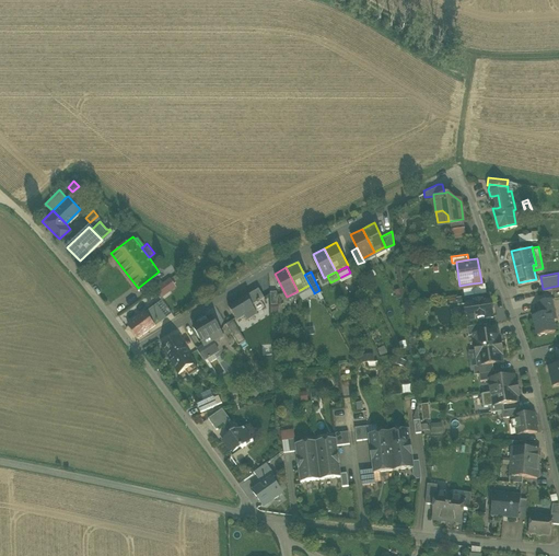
[(169,276),(162,280),(169,289),(175,285),(169,276)]
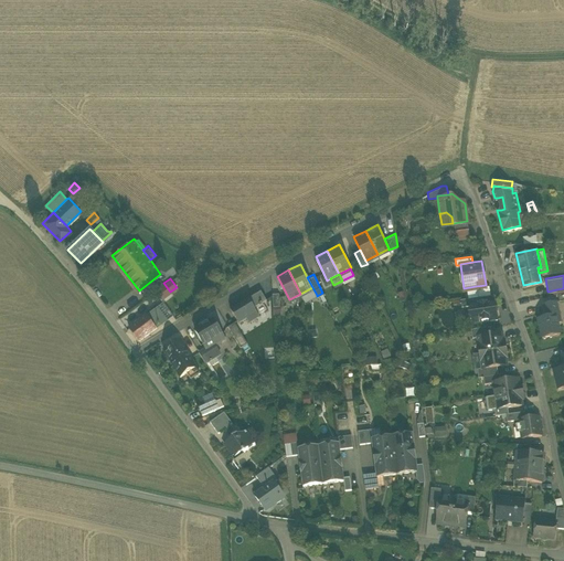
[(170,292),(163,283),(155,289),(161,298),(170,292)]
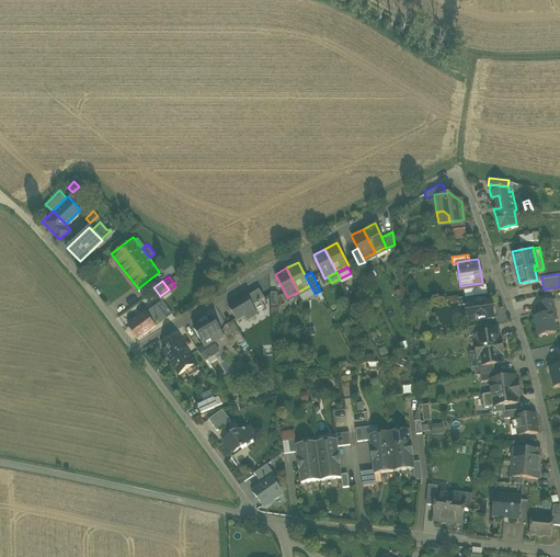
[(472,284),(473,293),(477,293),(487,291),(486,282),(482,282),(482,283),(472,284)]
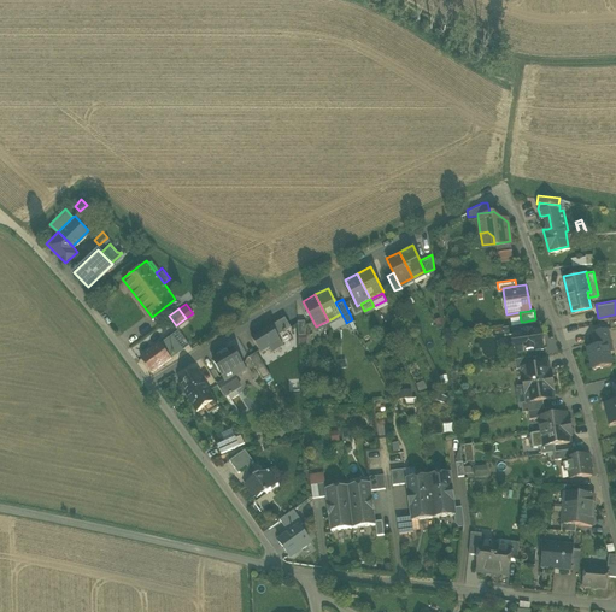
[(341,313),(328,321),(333,329),(346,322),(341,313)]
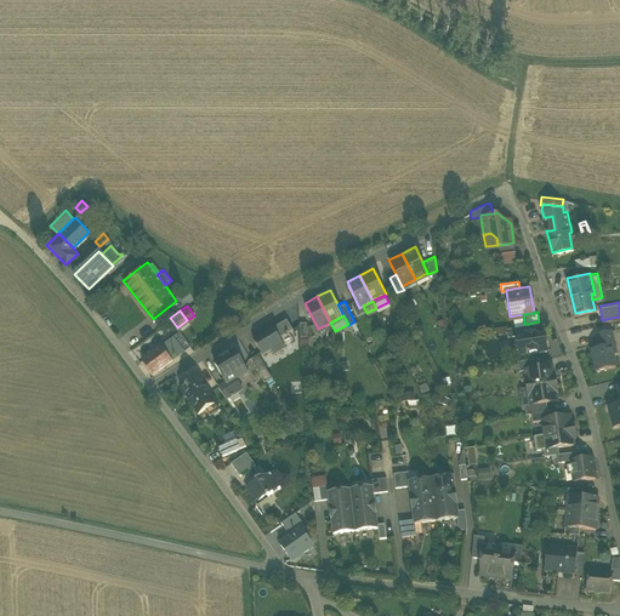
[(286,317),(273,325),(279,335),(293,328),(286,317)]
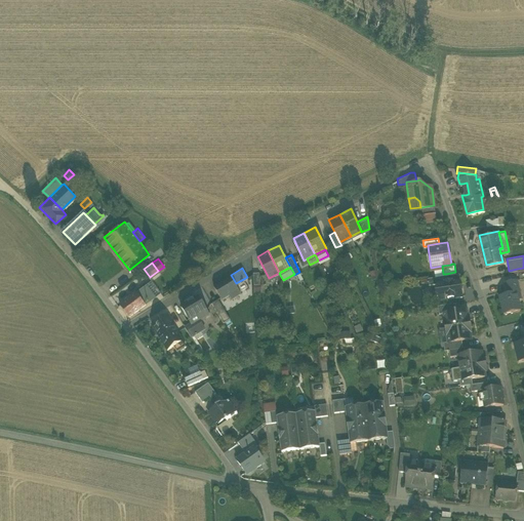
[(240,291),(236,283),(231,275),(230,274),(213,284),(222,297),(229,293),(231,296),(240,291)]
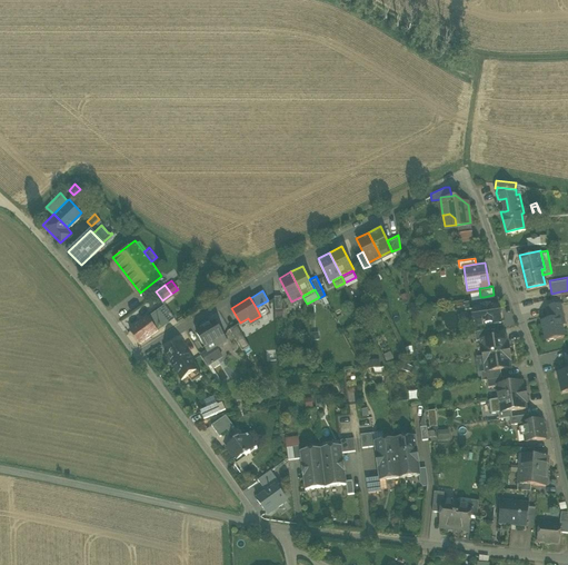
[(464,299),(464,307),(474,306),(474,305),(485,304),(484,297),(480,297),(464,299)]
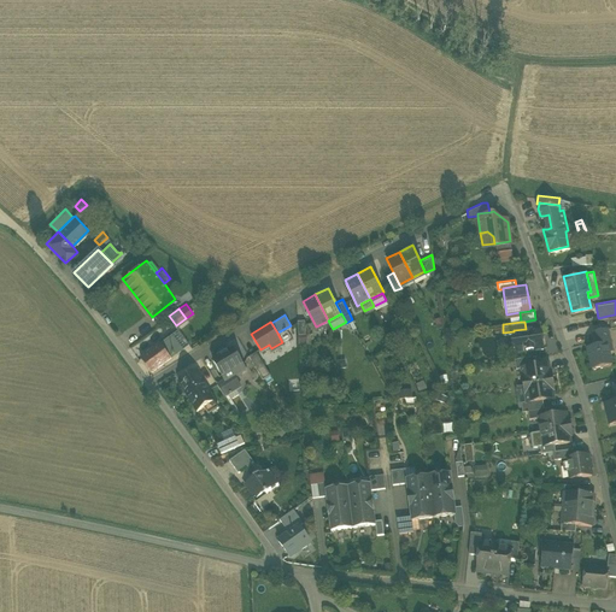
[(515,345),(516,349),(543,346),(541,339),(543,339),(541,333),(540,333),(539,327),(526,329),(514,330),(514,331),(514,336),(511,336),(512,345),(515,345)]
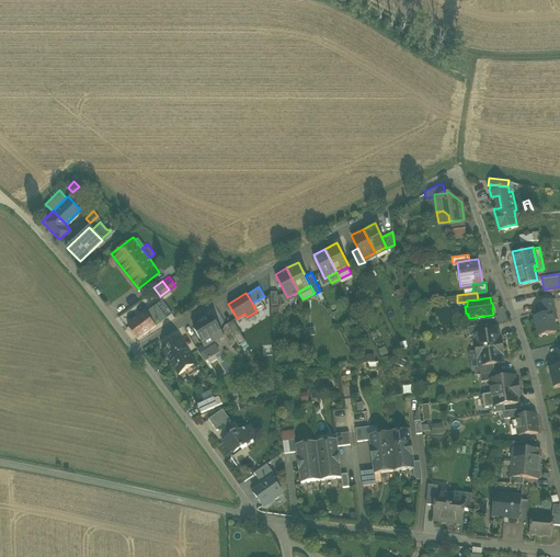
[(534,315),(538,333),(556,329),(552,316),(556,315),(551,297),(538,300),(541,313),(534,315)]
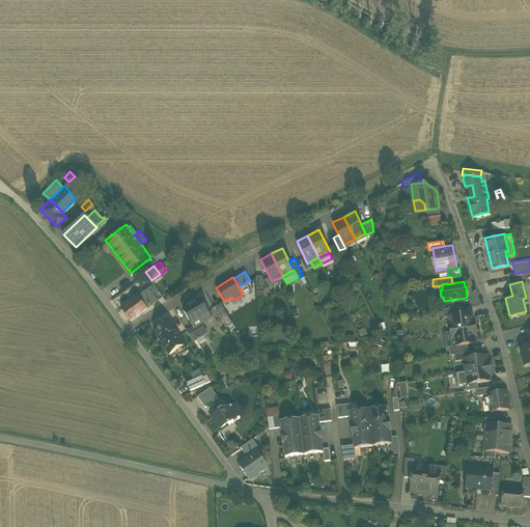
[(152,282),(147,286),(157,299),(162,295),(152,282)]
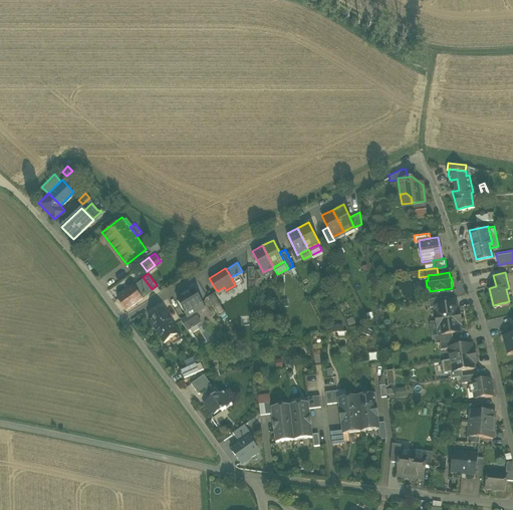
[(132,284),(142,296),(152,289),(143,277),(132,284)]
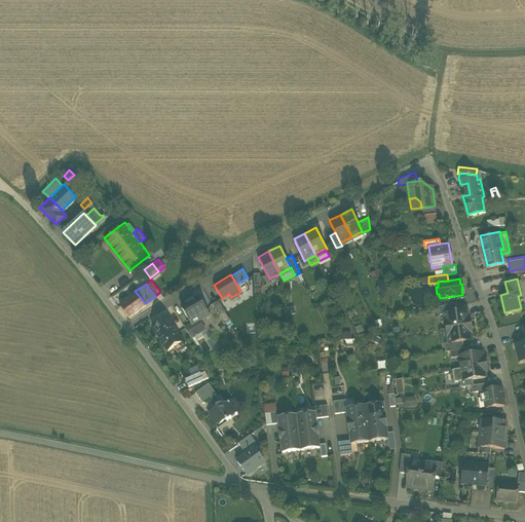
[(330,286),(323,290),(326,296),(333,292),(330,286)]
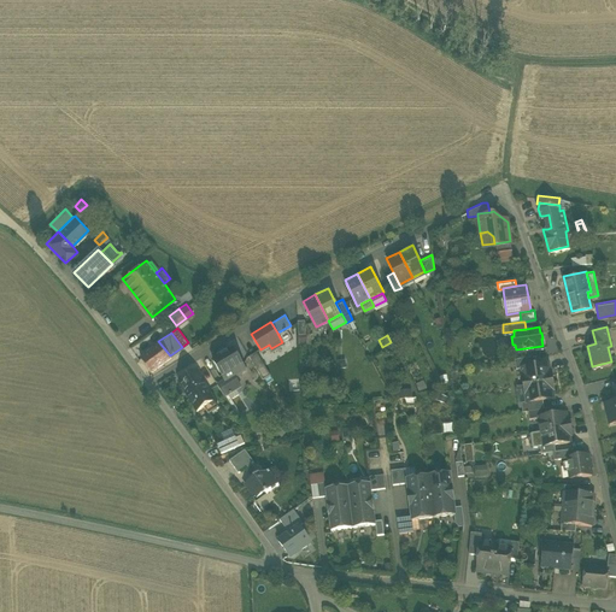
[(140,355),(151,370),(170,355),(158,341),(140,355)]
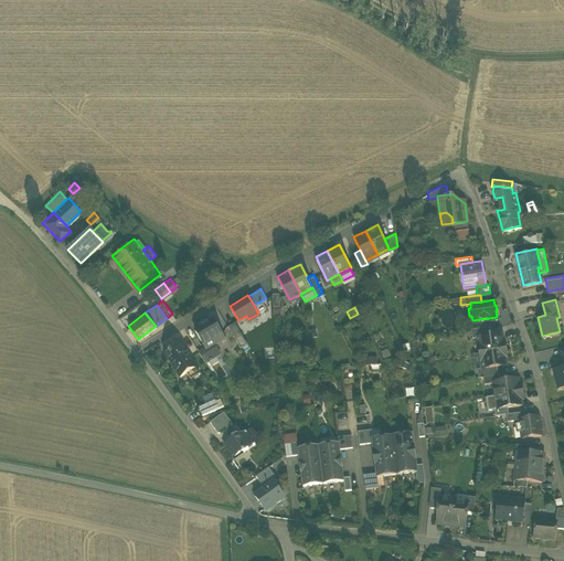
[(210,337),(213,342),(214,341),(224,336),(222,331),(222,330),(213,316),(206,320),(201,324),(194,327),(203,342),(203,341),(210,337)]
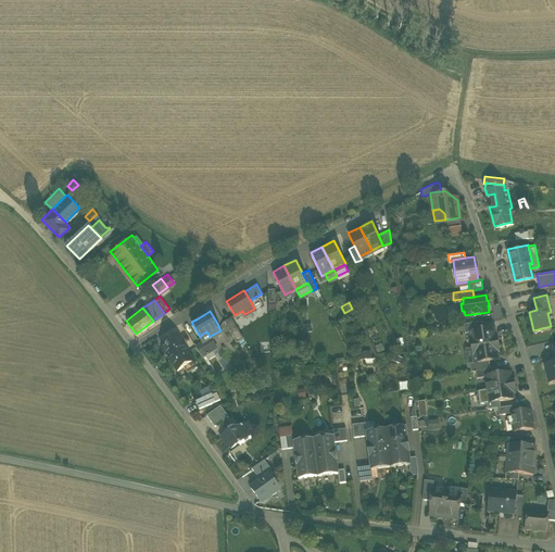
[(224,318),(236,339),(242,335),(230,314),(224,318)]
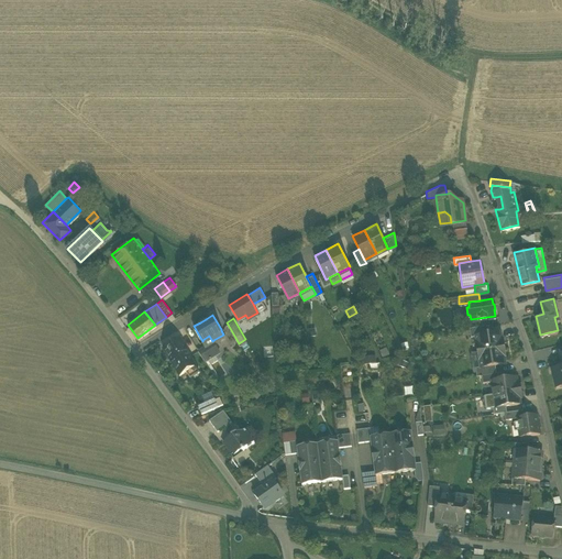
[(180,333),(184,339),(189,335),(182,324),(167,333),(172,339),(180,333)]
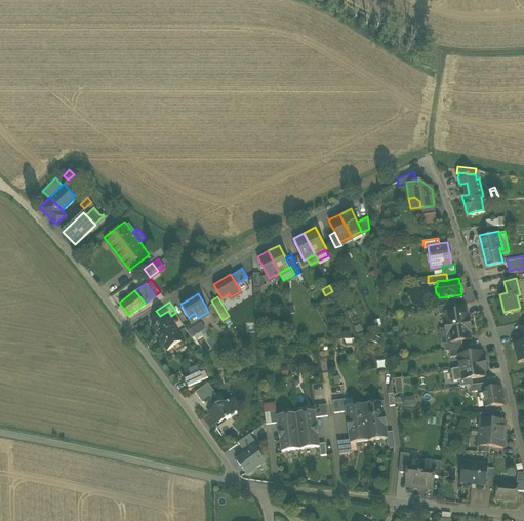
[(437,304),(438,312),(442,312),(443,312),(443,311),(456,309),(455,302),(437,304)]
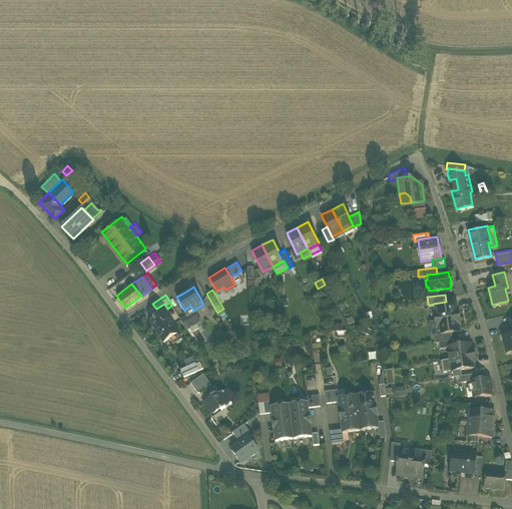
[(433,305),(435,318),(459,315),(458,308),(457,308),(456,301),(446,302),(433,304),(433,305)]
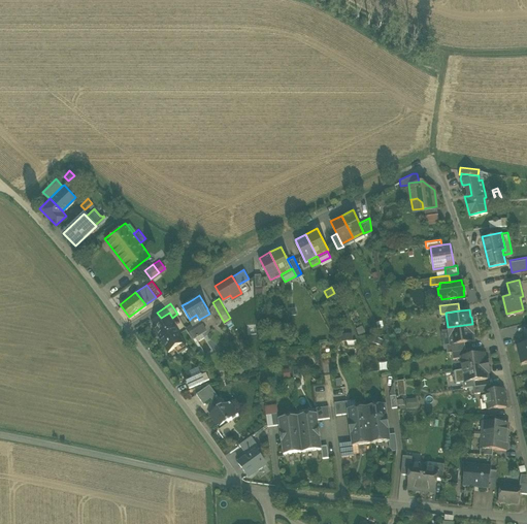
[(174,346),(177,352),(186,347),(183,340),(173,325),(174,324),(168,314),(158,320),(158,319),(152,323),(168,350),(174,346)]
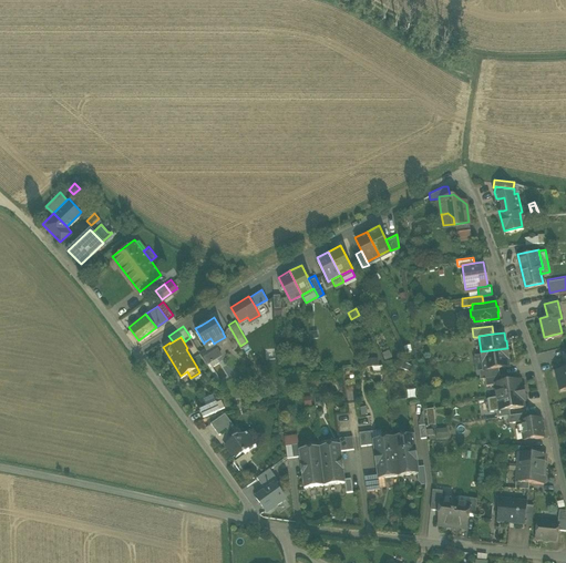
[(211,338),(204,343),(206,347),(205,347),(212,357),(220,352),(215,343),(214,344),(211,338)]
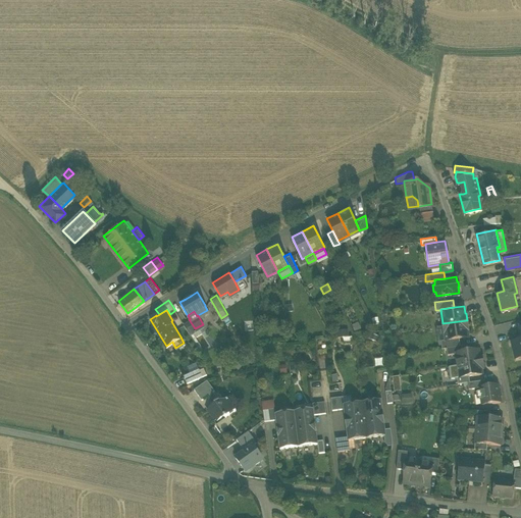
[(183,323),(189,332),(195,328),(189,319),(183,323)]
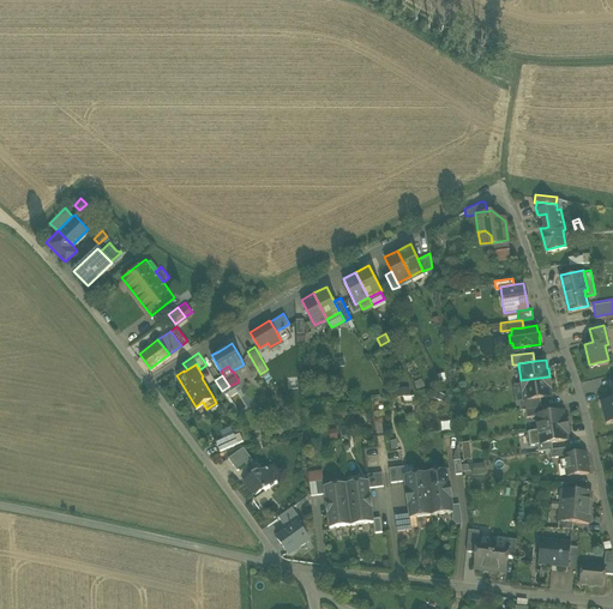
[(421,375),(413,378),(416,386),(425,384),(421,375)]
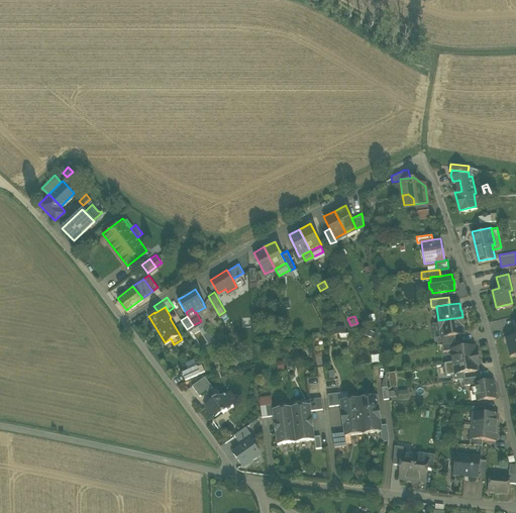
[(463,324),(462,317),(438,320),(440,334),(440,335),(454,333),(463,331),(462,325),(463,324)]
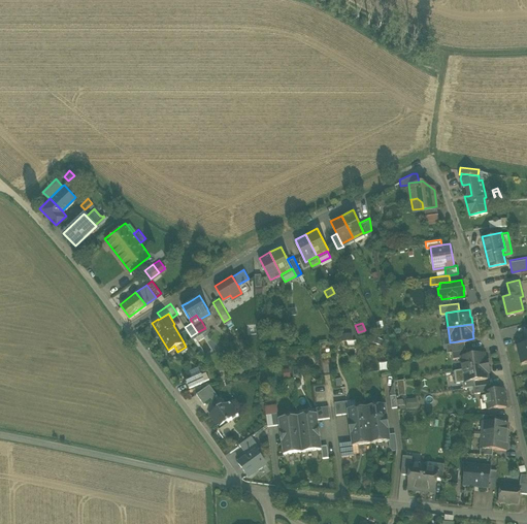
[(450,341),(448,327),(440,329),(442,347),(446,347),(446,342),(450,341)]
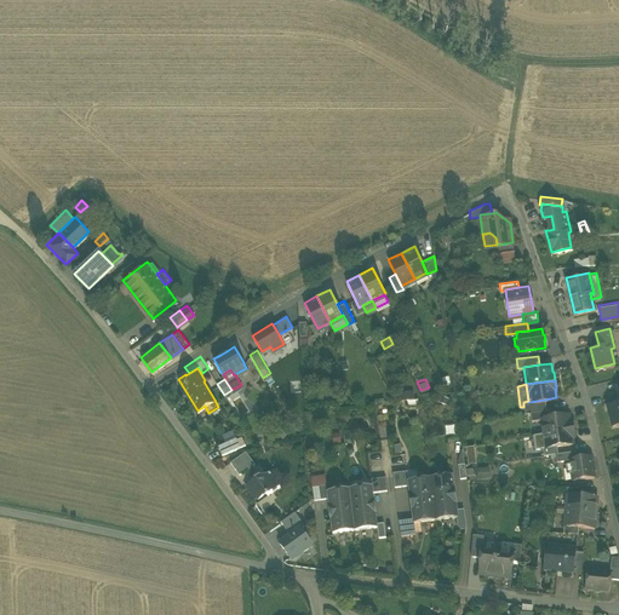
[(607,403),(612,424),(618,421),(618,385),(612,388),(615,401),(607,403)]
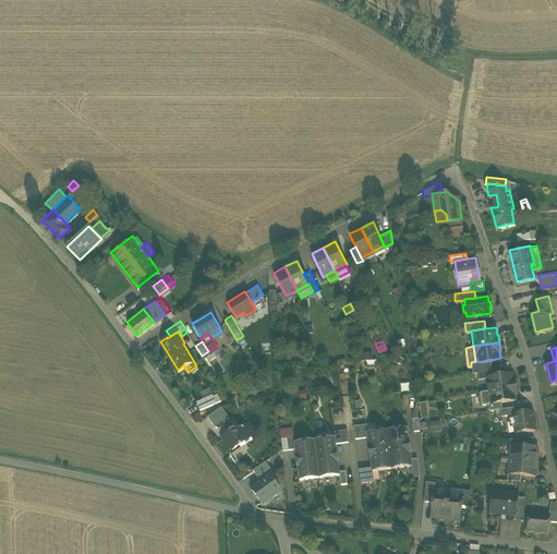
[(372,349),(359,351),(360,359),(372,358),(372,349)]
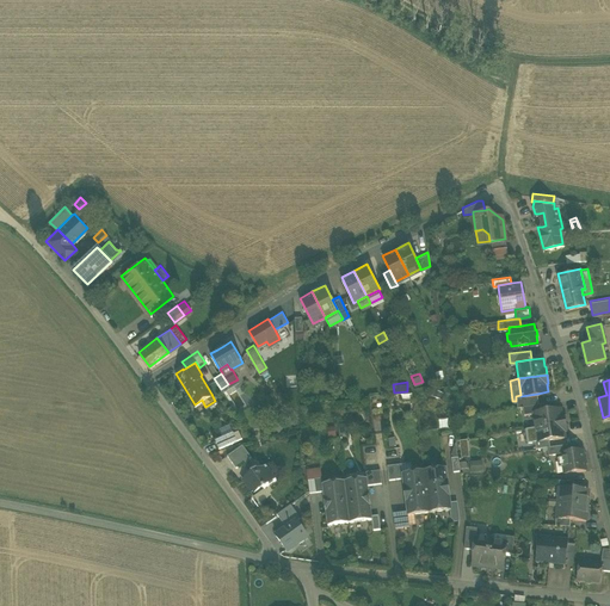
[(444,390),(431,387),(429,393),(442,397),(444,390)]
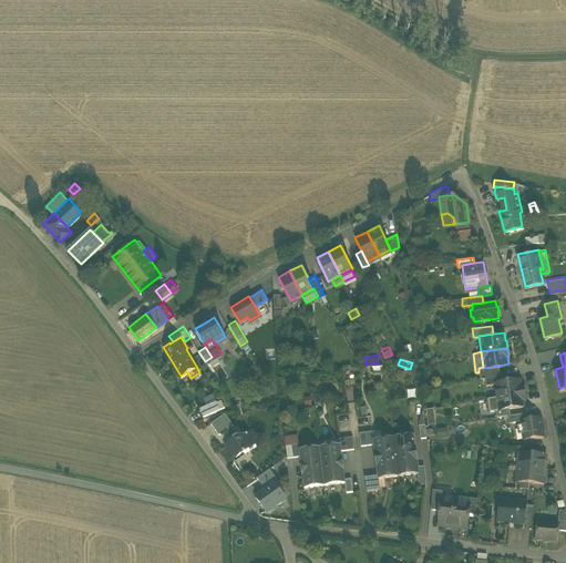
[(480,377),(484,376),(500,374),(498,366),(483,368),(483,367),(479,368),(479,372),(480,377)]
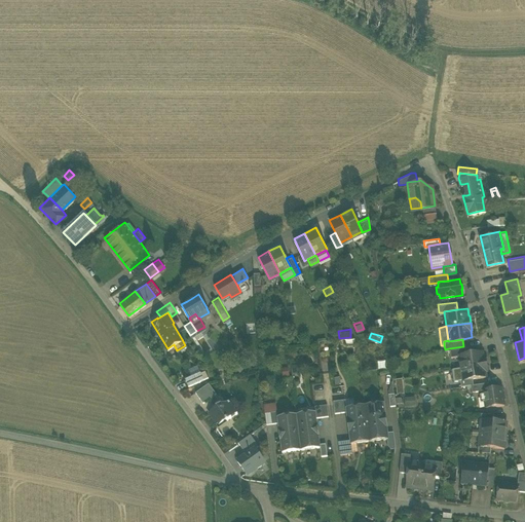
[(467,346),(463,346),(449,348),(450,356),(451,356),(458,355),(458,353),(469,352),(469,351),(467,346)]
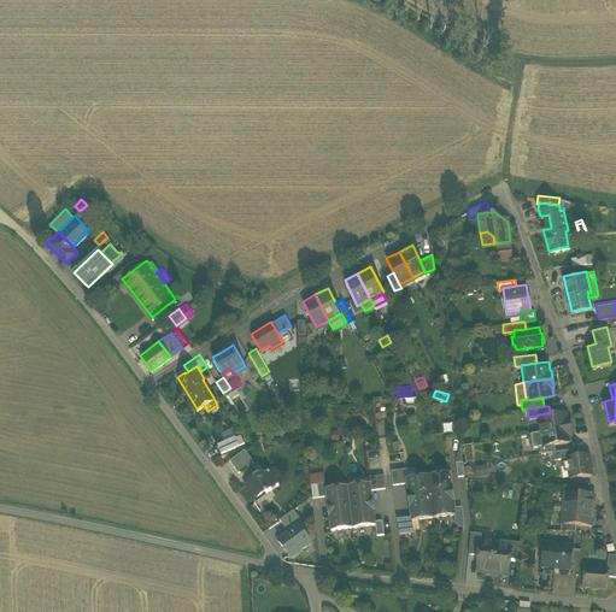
[(538,416),(540,429),(570,424),(569,422),(569,416),(568,416),(567,416),(565,411),(565,410),(557,412),(550,413),(538,415),(538,416)]
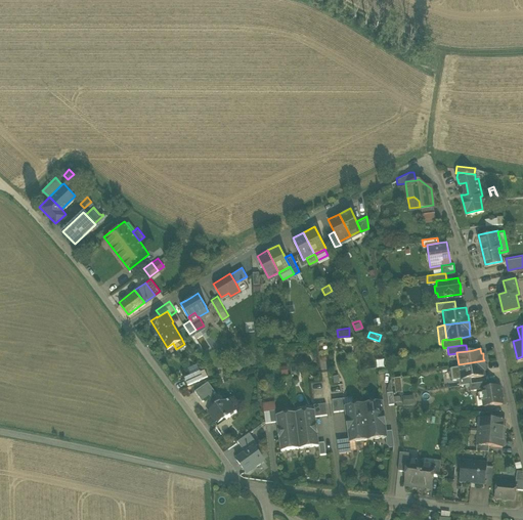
[(240,357),(233,364),(238,370),(245,362),(240,357)]
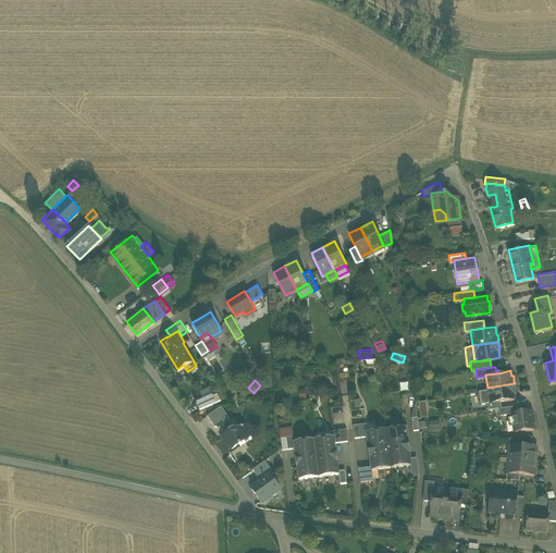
[(317,383),(308,384),(309,394),(318,393),(317,383)]
